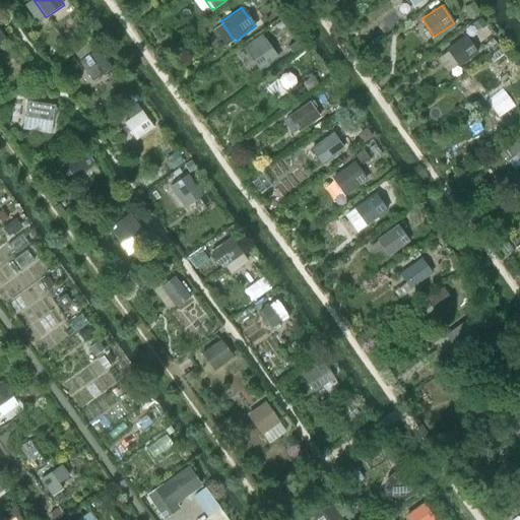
[(458,67),(477,53),(464,35),(445,49),(458,67)]
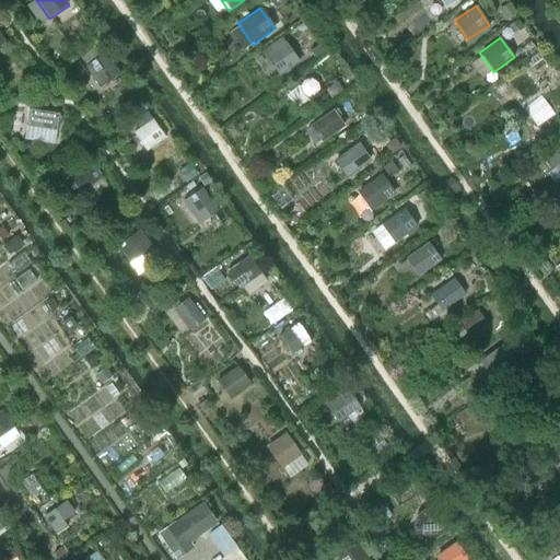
[(279,77),(299,62),(284,42),(264,56),(279,77)]
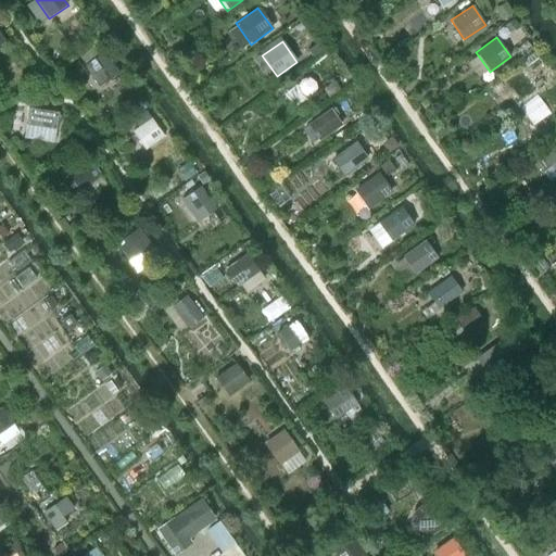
[(98,87),(118,73),(103,51),(84,65),(98,87)]
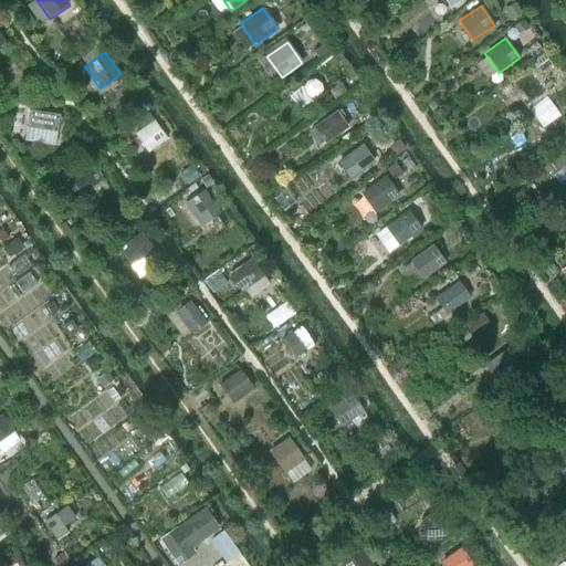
[(517,113),(545,94),(530,73),(513,84),(517,92),(507,98),(517,113)]
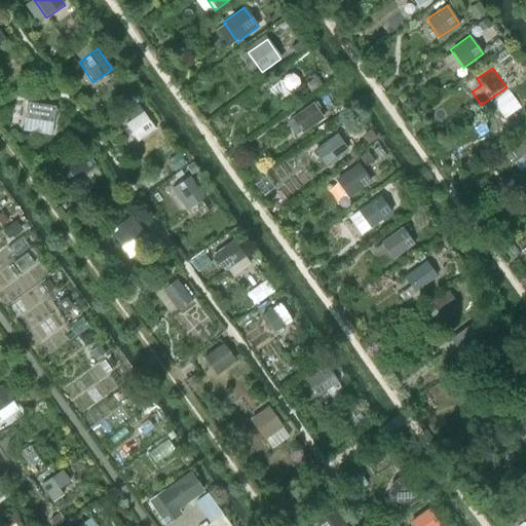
[(27,99),(25,116),(52,120),(54,104),(27,99)]
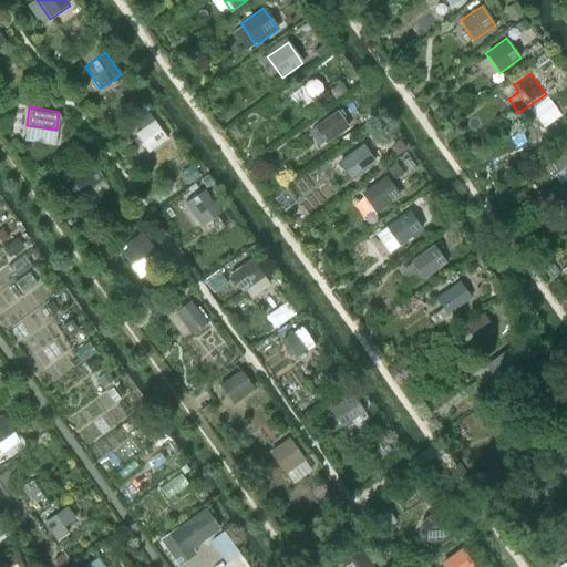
[(552,140),(566,126),(566,124),(554,107),(537,121),(552,140)]
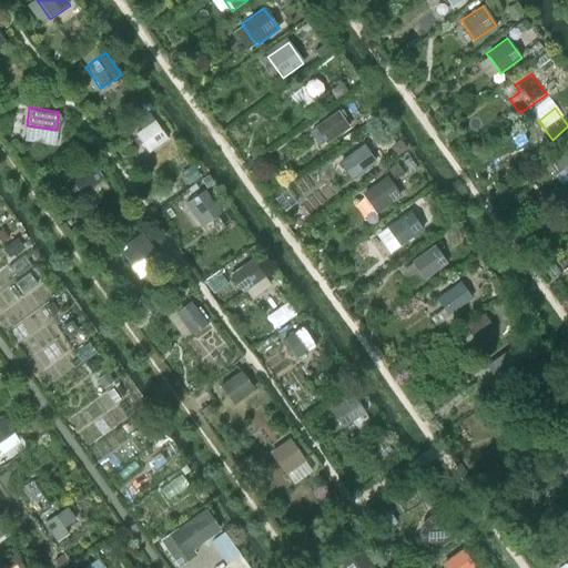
[(326,144),(350,128),(337,111),(314,128),(326,144)]
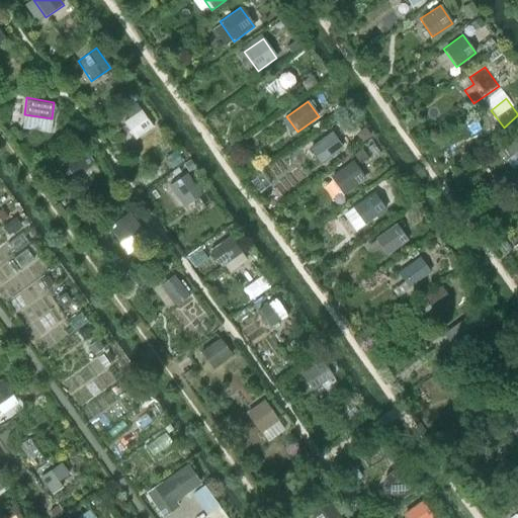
[(135,140),(153,127),(141,110),(123,122),(135,140)]
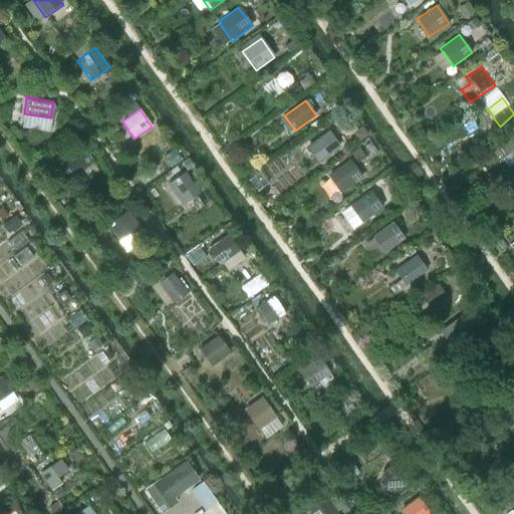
[(317,165),(340,148),(328,130),(305,147),(317,165)]
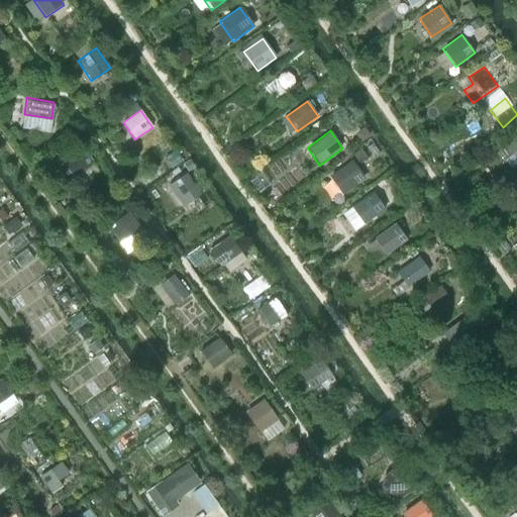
[(516,137),(506,145),(512,154),(516,150),(516,137)]
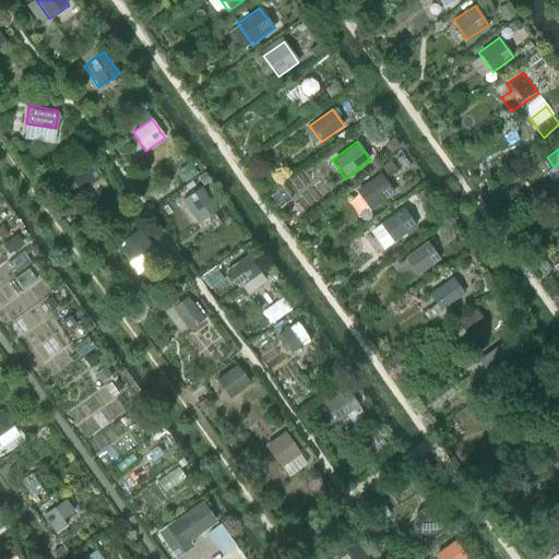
[(79,192),(102,176),(91,161),(68,176),(79,192)]
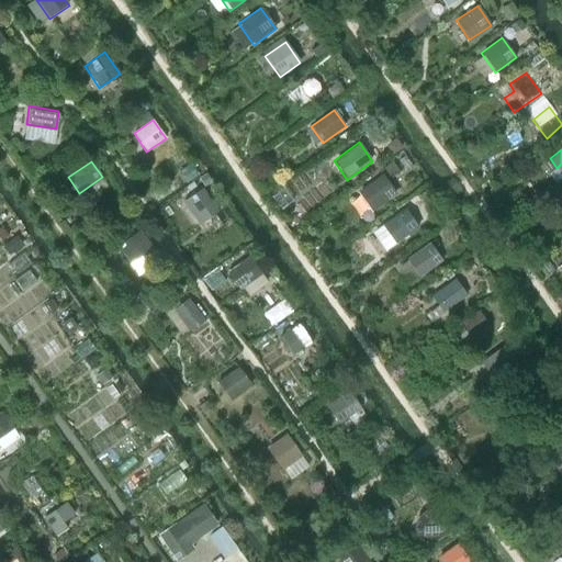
[(371,212),(396,194),(382,175),(357,192),(371,212)]
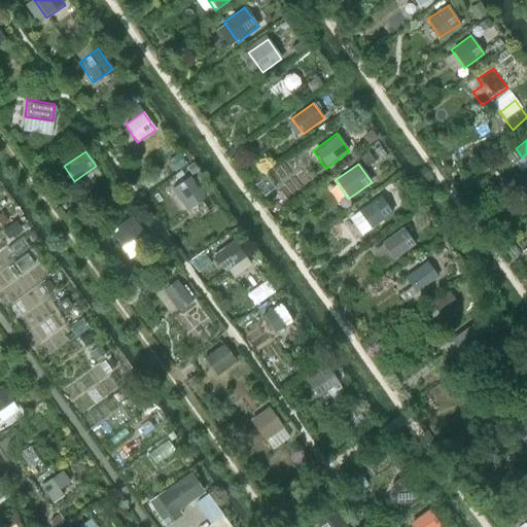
[(186,211),(205,199),(189,176),(171,189),(186,211)]
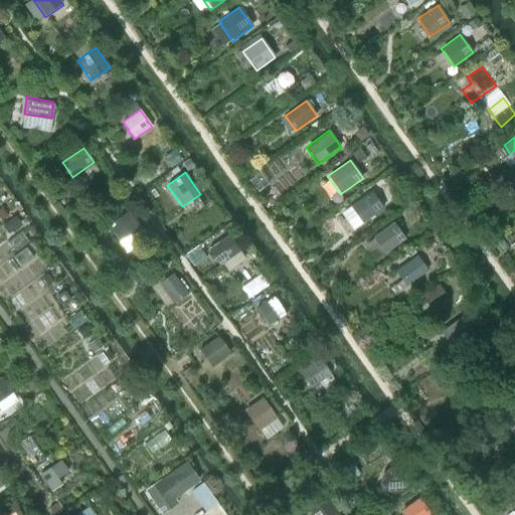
[(362,223),(383,208),(371,192),(350,207),(362,223)]
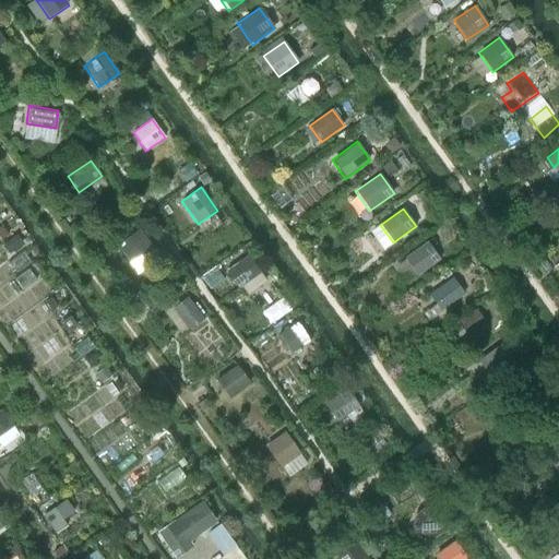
[(143,260),(156,250),(141,228),(116,246),(129,264),(141,257),(143,260)]
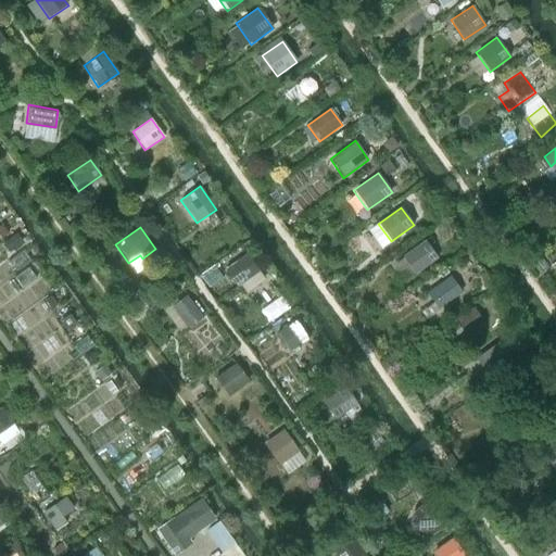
[(415,275),(438,258),(425,240),(402,256),(415,275)]
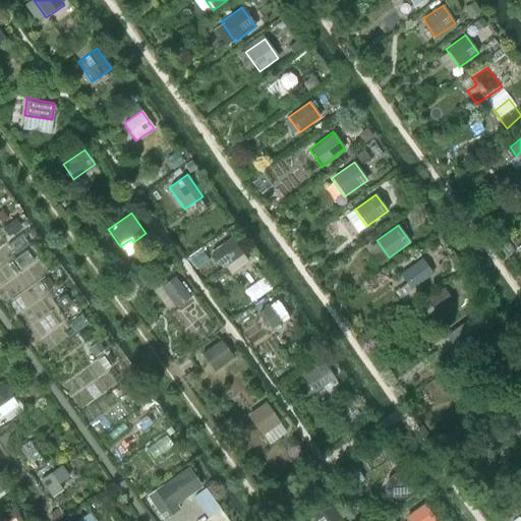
[(223,269),(244,253),(232,237),(211,252),(223,269)]
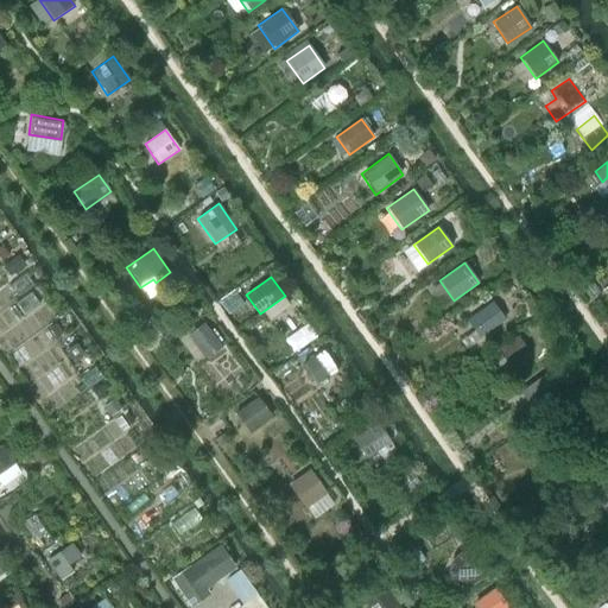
[(479,339),(505,320),(492,302),(466,321),(479,339)]
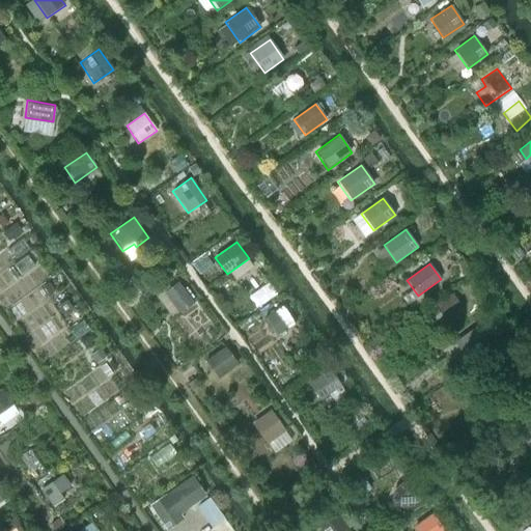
[(178,313),(193,303),(178,282),(164,292),(178,313)]
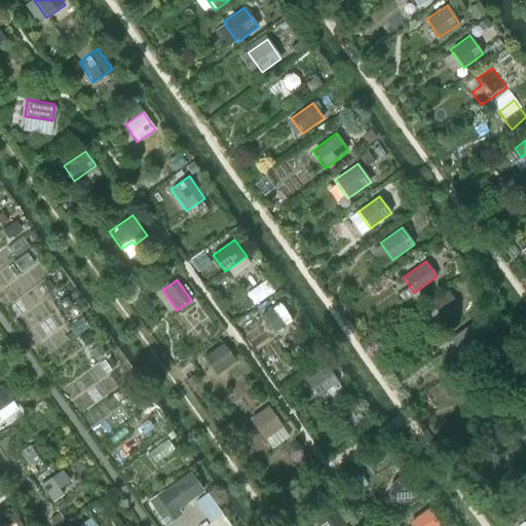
[(442,321),(459,307),(447,291),(429,303),(442,321)]
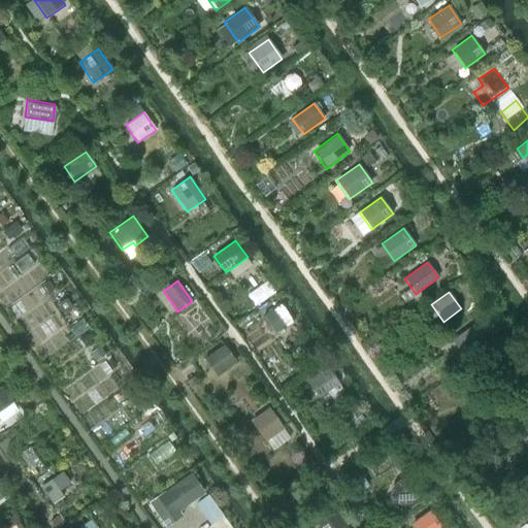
[(64,315),(72,308),(65,298),(57,304),(64,315)]
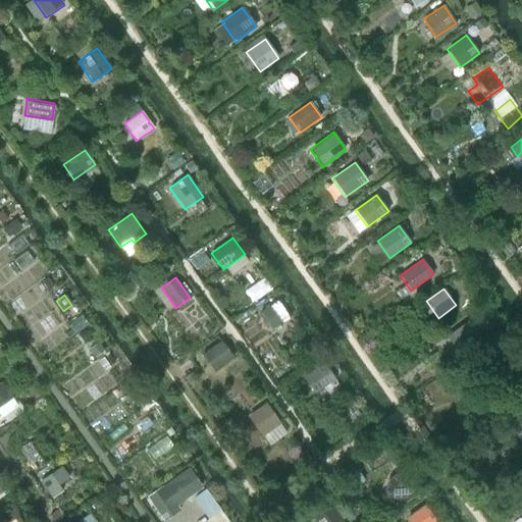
[(270,332),(291,318),(278,300),(258,313),(270,332)]
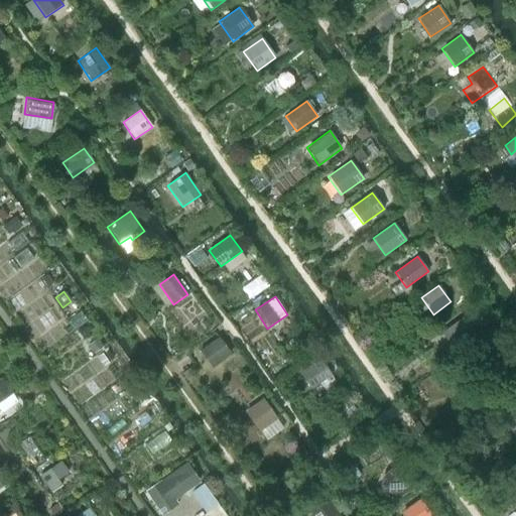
[(453,349),(474,334),(462,316),(440,333),(453,349)]
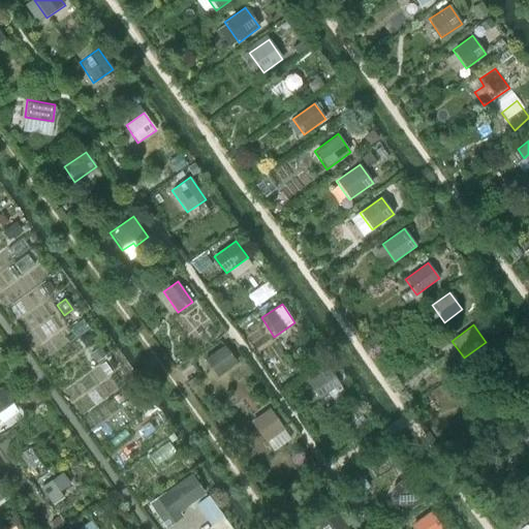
[(217,378),(237,364),(224,345),(204,360),(217,378)]
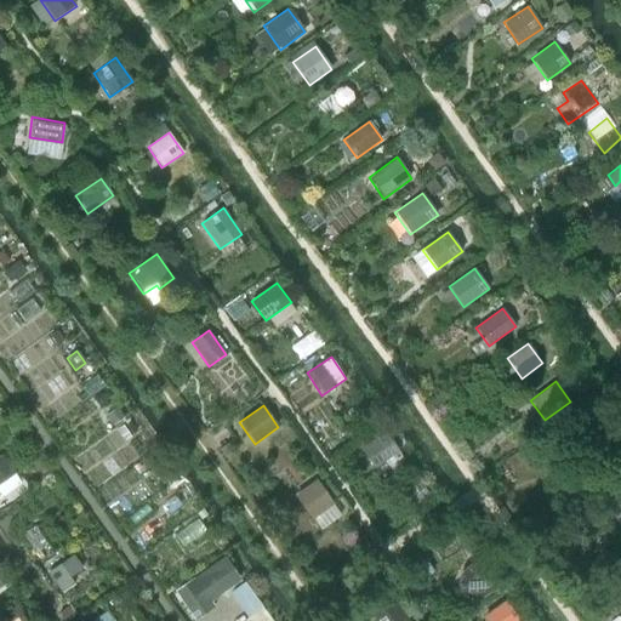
[(391,471),(405,461),(399,451),(383,428),(359,445),(375,469),(385,462),(391,471)]
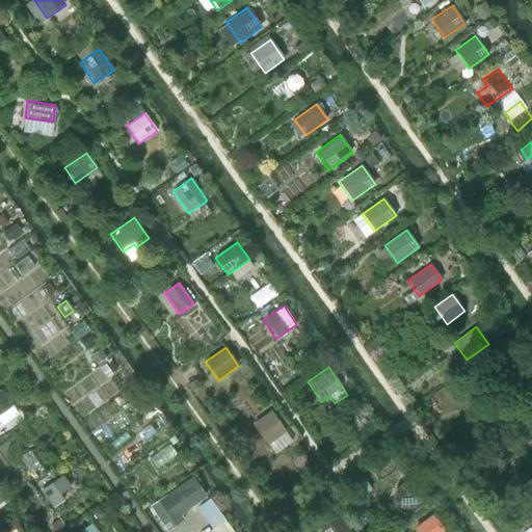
[(0,414),(12,405),(2,390),(0,390),(0,414)]
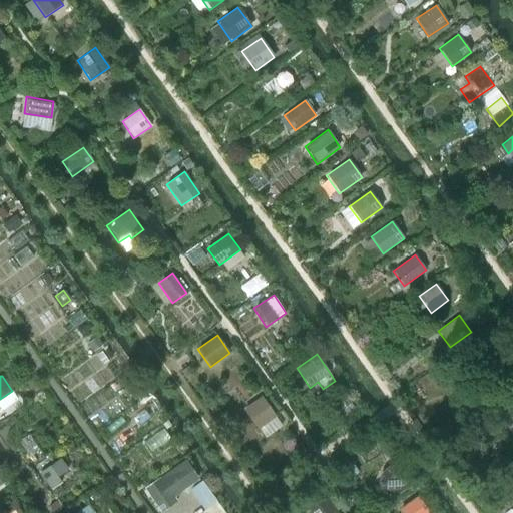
[(258,429),(276,416),(262,396),(242,410),(258,429)]
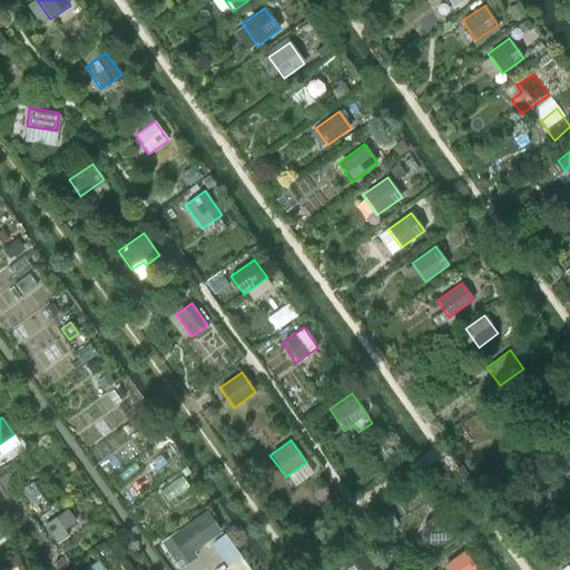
[(569,458),(557,468),(569,484),(569,483),(569,458)]
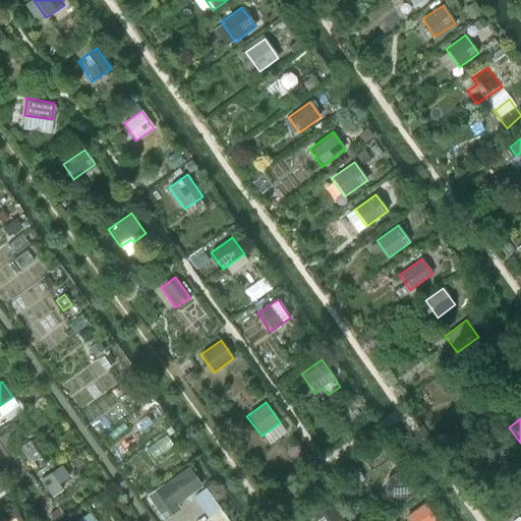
[(57,467),(39,480),(52,498),(63,489),(59,484),(65,479),(57,467)]
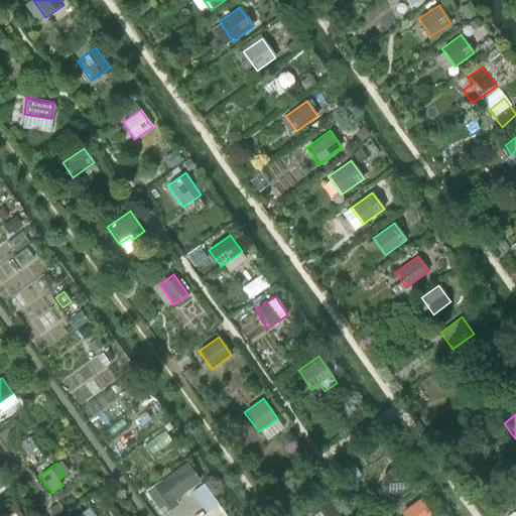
[(172,499),(198,482),(185,464),(161,481),(159,480),(145,490),(162,514),(176,504),(172,499)]
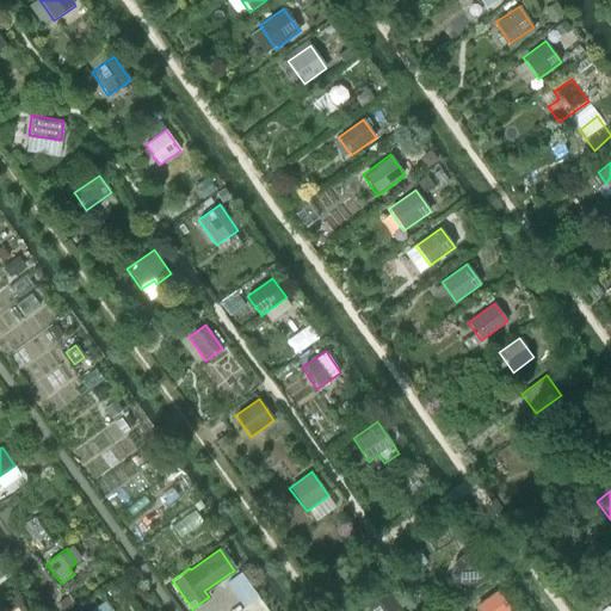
[(451,569),(451,573),(451,575),(451,579),(452,581),(454,584),(460,592),(486,574),(470,550),(457,560),(455,561),(454,563),(452,567),(451,569)]
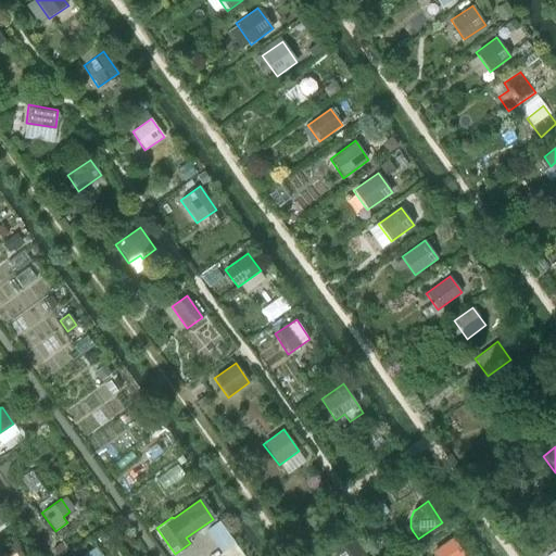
[(337,555),(365,555),(366,555),(351,534),(332,548),(337,555)]
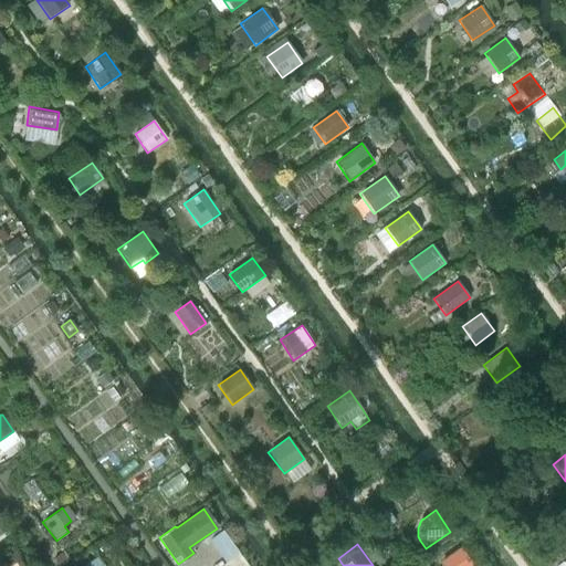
[(442,565),(474,565),(461,547),(440,562),(442,565)]
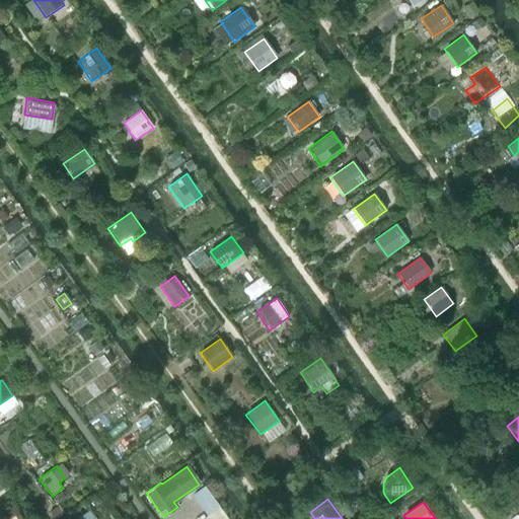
[(0,518),(22,518),(13,507),(0,515),(0,518)]
